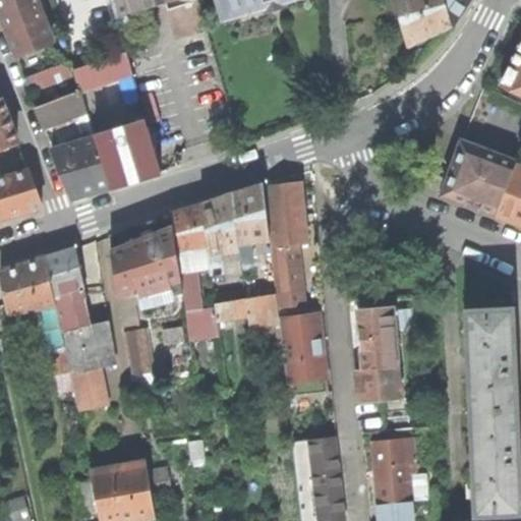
[(16,54),(52,41),(36,0),(0,0),(0,12),(5,25),(16,54)]
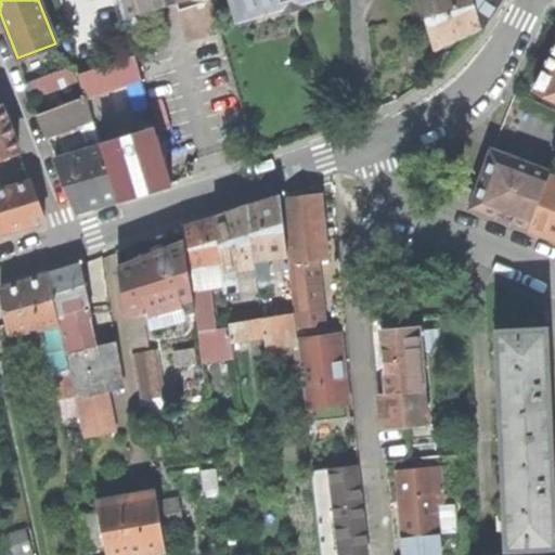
[(104,0),(59,15),(75,64),(80,81),(86,95),(91,116),(130,103),(137,124),(153,119),(134,56),(127,28),(123,15),(118,0),(104,0)]
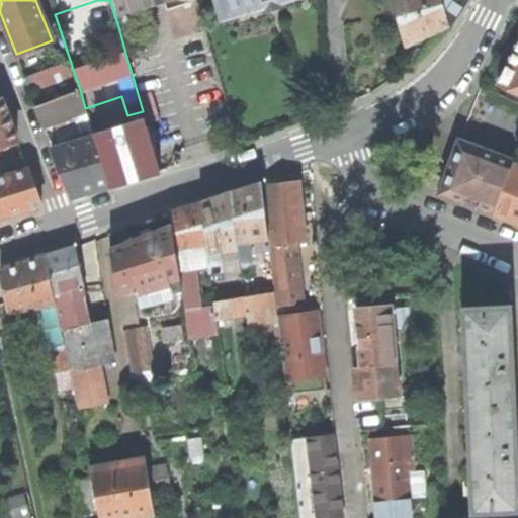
[(110,0),(114,14),(160,2),(165,0),(110,0)]
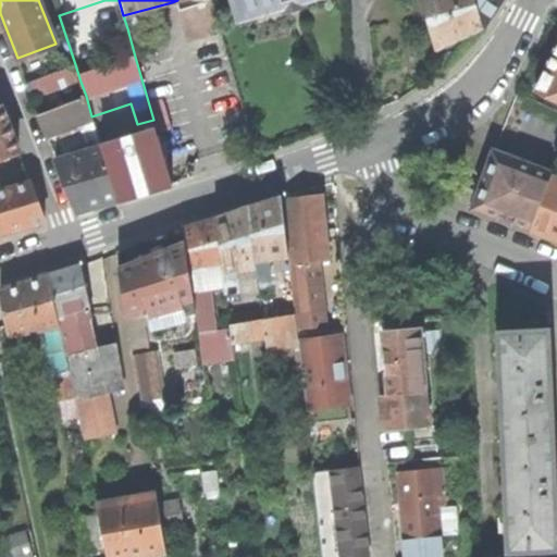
[(235,0),(240,16),(284,3),(286,11),(294,8),(304,4),(301,0),(235,0)]
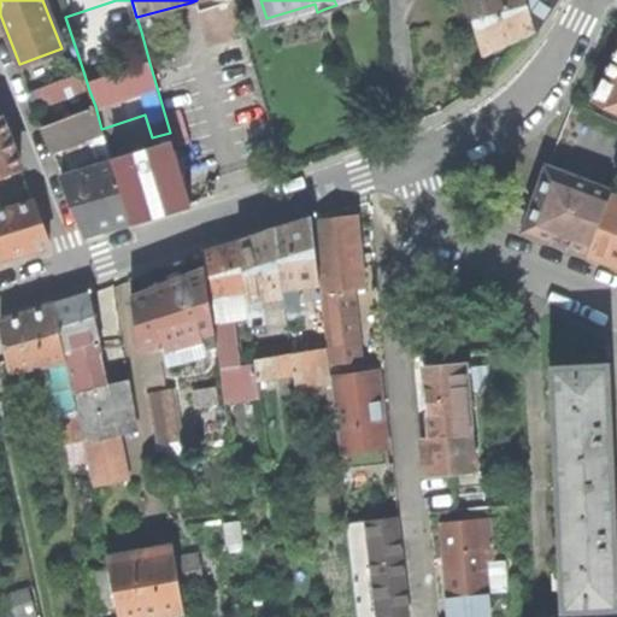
[(510,41),(535,29),(527,0),(468,0),(481,54),(510,41)]
